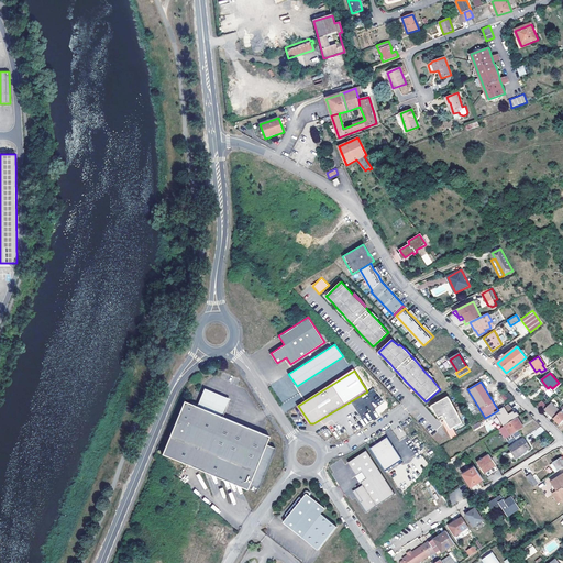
[(205,388),(197,407),(222,417),(230,399),(205,388)]
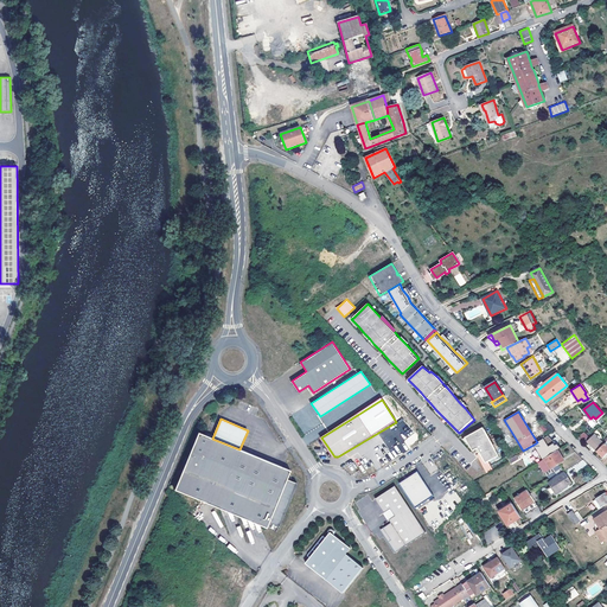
[(466,438),(473,451),(478,448),(479,451),(486,462),(499,454),(484,427),(466,438)]
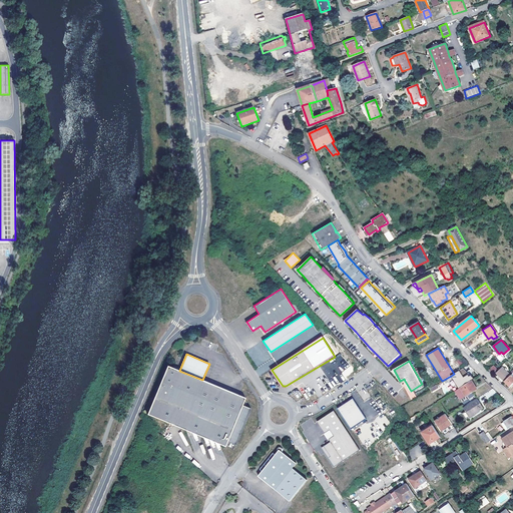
[(492,374),(497,370),(493,365),(488,370),(492,374)]
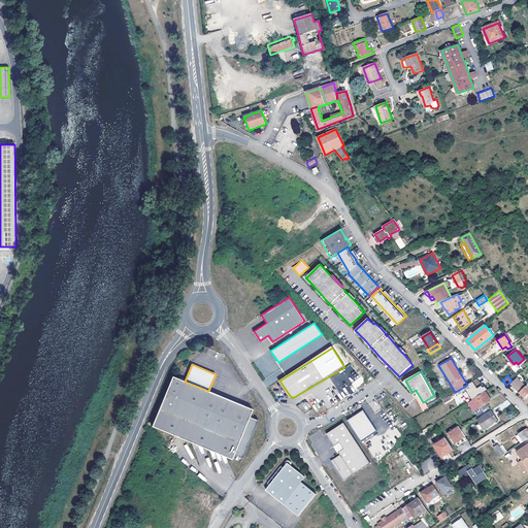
[(253,409),(208,391),(185,382),(172,376),(152,427),(232,459),(234,454),(250,417),(253,409)]
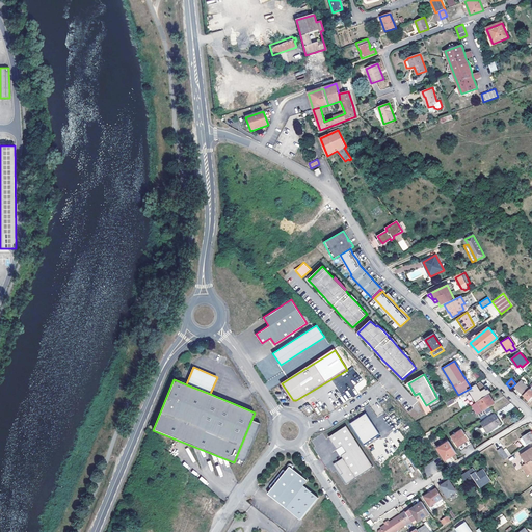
[(363,379),(354,388),(358,392),(367,383),(363,379)]
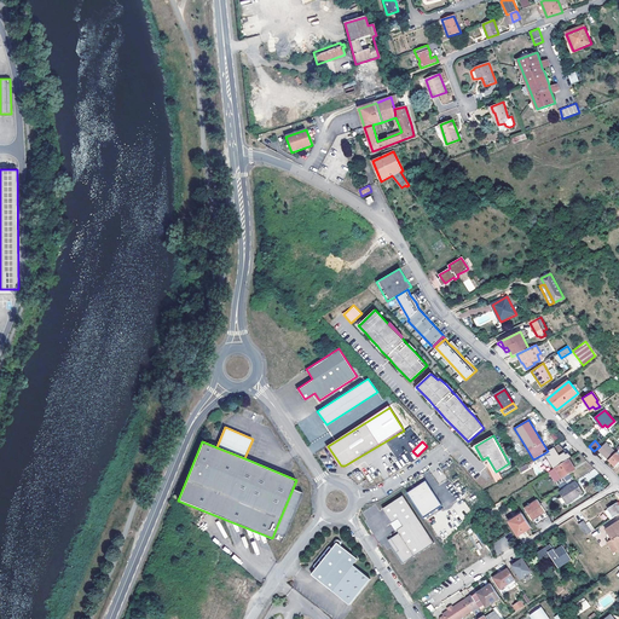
[(548,451),(544,453),(547,457),(548,456),(555,468),(568,458),(572,457),(570,451),(567,452),(566,451),(567,450),(562,441),(548,451)]
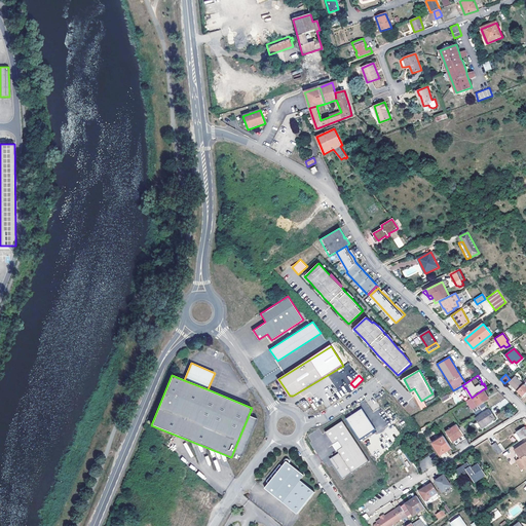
[(518,390),(524,384),(520,380),(521,379),(519,377),(518,378),(516,376),(510,382),(518,390)]
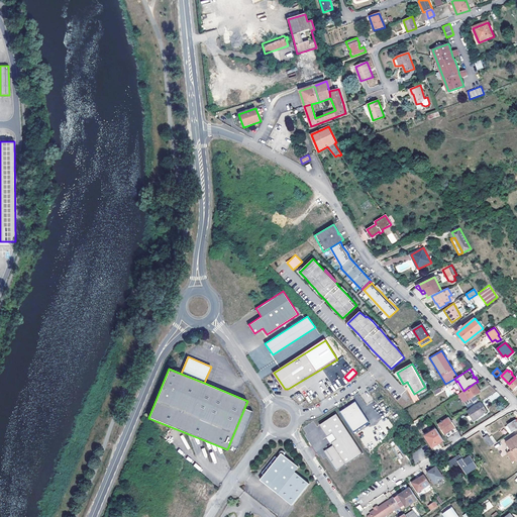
[(464,403),(481,392),(475,383),(463,391),(458,394),(464,403)]
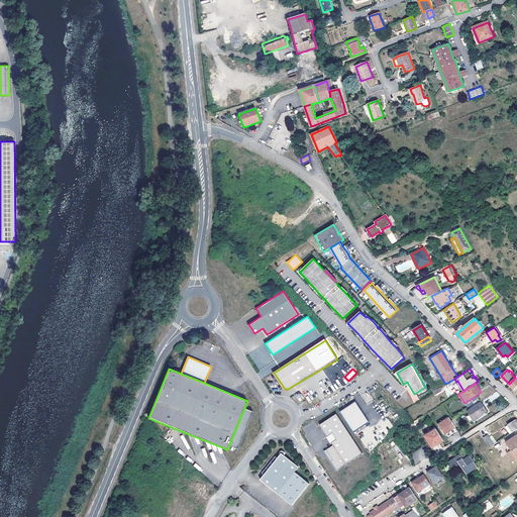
[(355,401),(339,411),(352,432),(369,422),(355,401)]
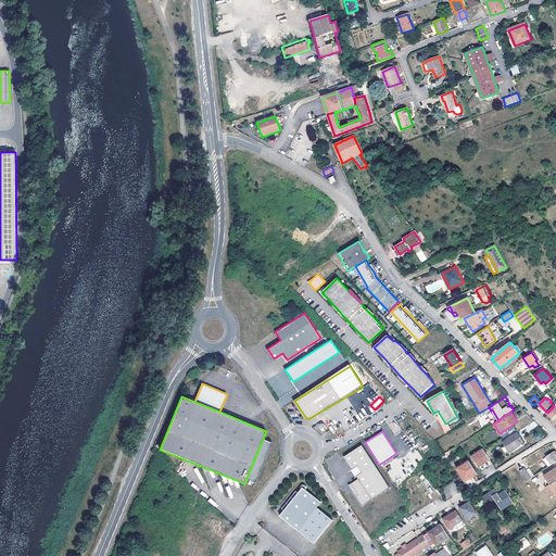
[(514,446),(515,449),(523,442),(517,432),(502,442),(507,451),(514,446)]
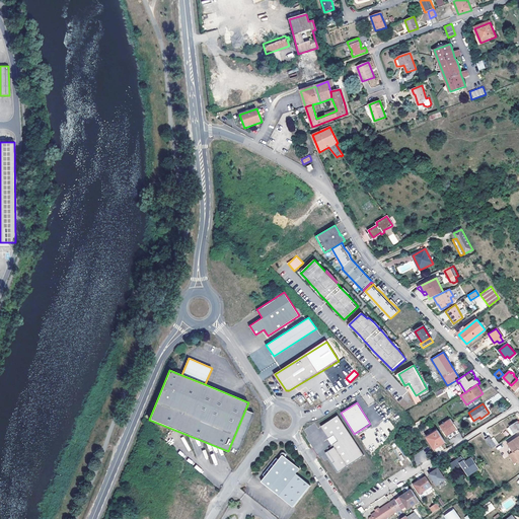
[(253,413),(245,410),(230,446),(238,450),(253,413)]
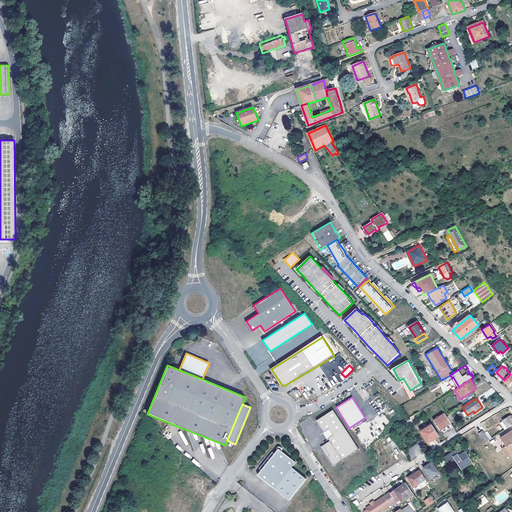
[(341,460),(358,449),(332,410),(316,420),(323,432),(328,429),(332,435),(327,438),(329,441),(341,460)]
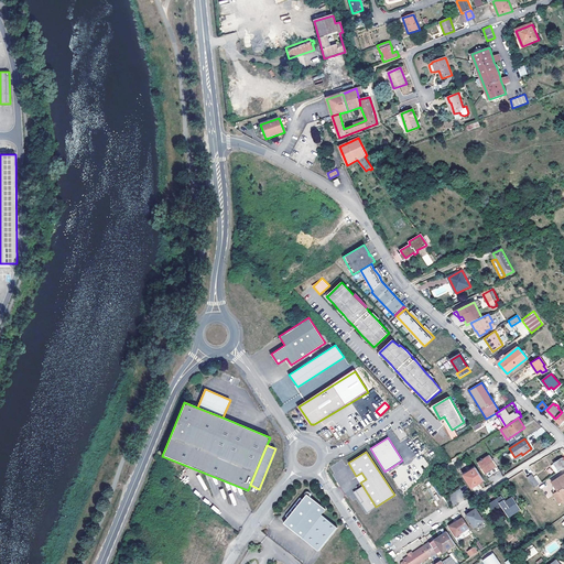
[(563,456),(554,464),(560,472),(563,468),(563,456)]
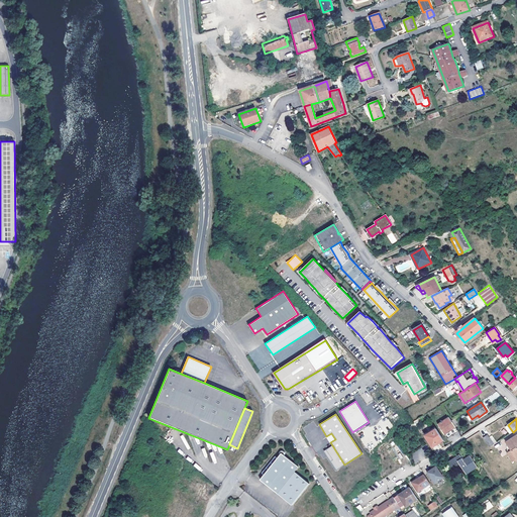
[(450,419),(439,426),(445,436),(456,429),(451,420),(450,419)]
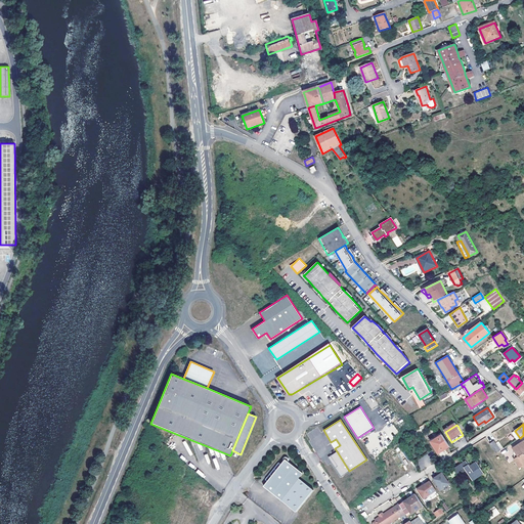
[(431,442),(438,453),(449,446),(442,435),(431,442)]
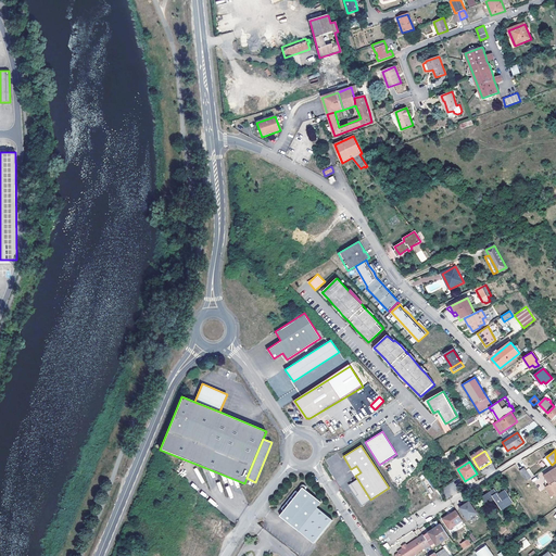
[(355,476),(361,472),(356,466),(351,469),(351,470),(354,477),(355,476)]
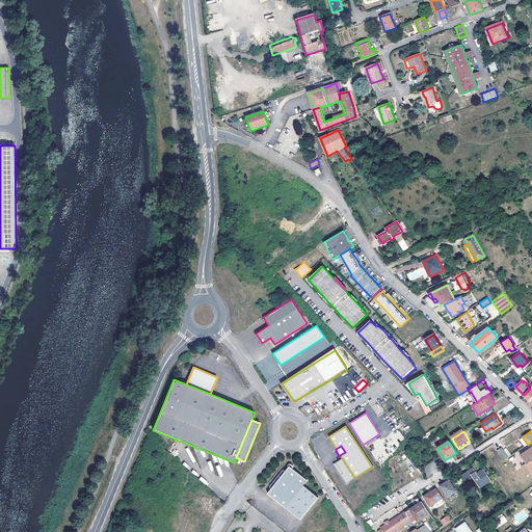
[(505,460),(508,457),(501,448),(498,450),(505,460)]
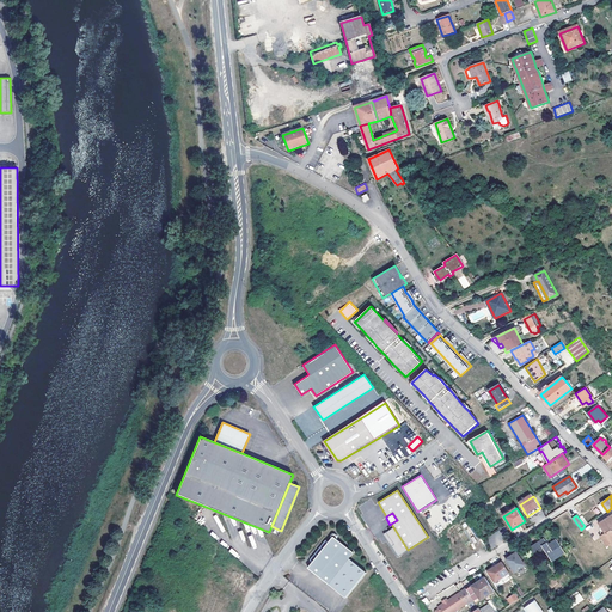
[(606,534),(601,537),(607,546),(611,542),(611,515),(599,524),(606,534)]
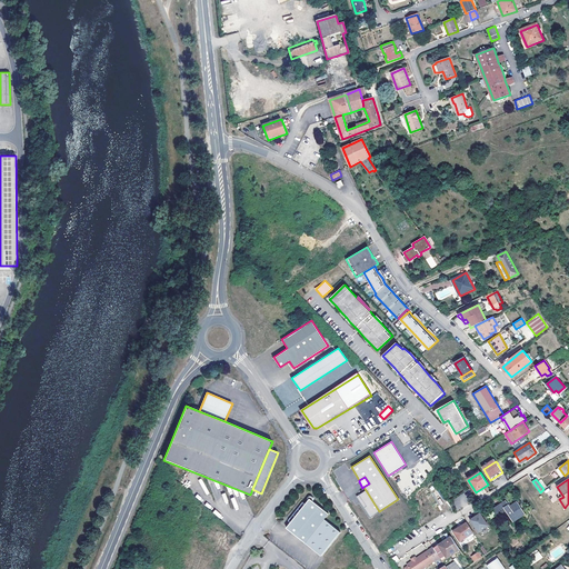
[(367,519),(379,511),(366,490),(353,497),(367,519)]
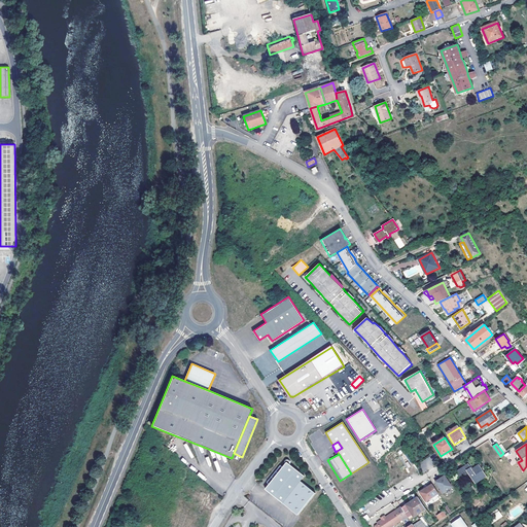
[(305,475),(290,463),(290,461),(290,459),(288,459),(287,458),(285,459),(285,460),(284,461),(285,463),(285,464),(283,466),(281,464),(268,482),(270,483),(266,488),(299,515),(316,492),(301,480),(305,475)]
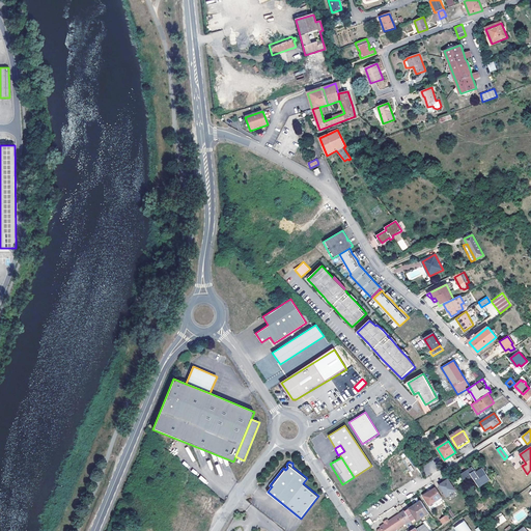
[(490,479),(482,468),(476,472),(472,467),(459,475),(465,483),(473,478),(478,486),(490,479)]
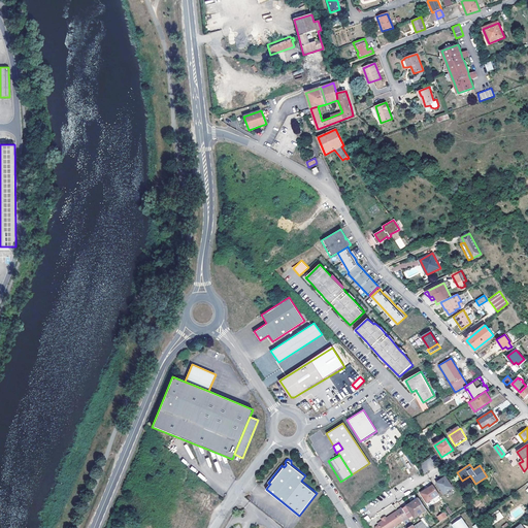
[(440,480),(436,483),(444,493),(453,487),(446,476),(441,479),(442,480),(440,481),(440,480)]
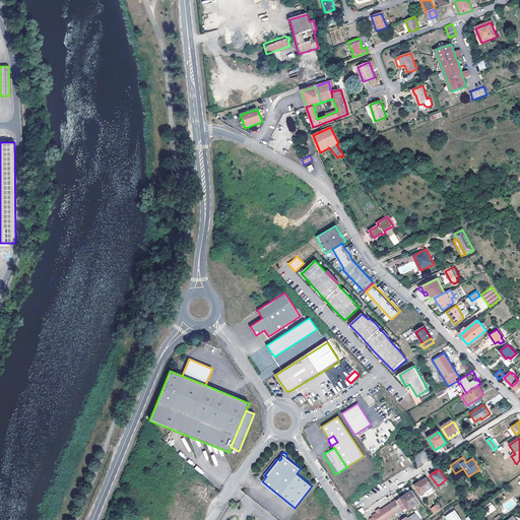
[(430,490),(432,492),(435,490),(428,479),(425,481),(424,479),(414,485),(421,496),(427,492),(430,490)]
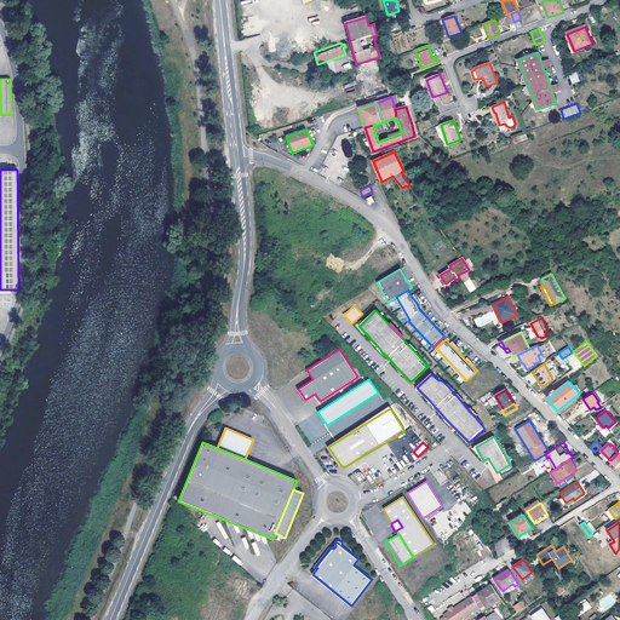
[(482,612),(501,600),(492,585),(472,597),(480,608),(482,612)]
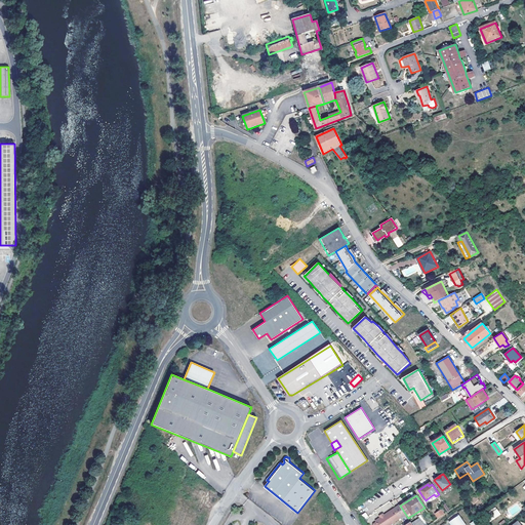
[(382,516),(380,518),(375,521),(376,522),(373,524),(390,524),(406,515),(400,506),(400,505),(384,516),(382,516)]
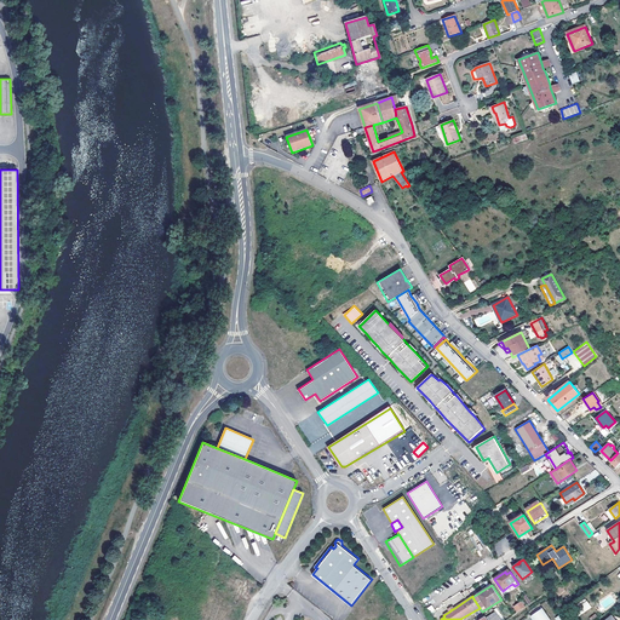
[(586,600),(573,608),(579,616),(591,608),(586,600)]
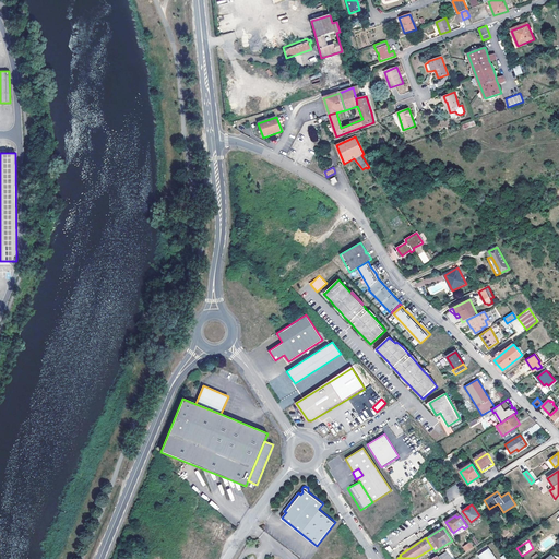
[(496,558),(488,548),(478,555),(479,558),(496,558)]
